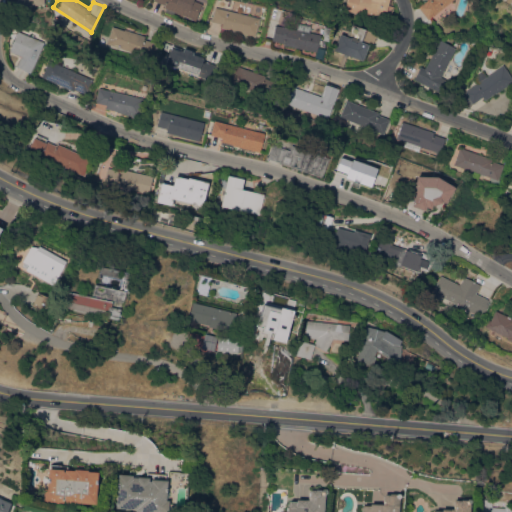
[(153,0),(192,0),(202,4),(195,21),(175,12),(173,16),(164,12),(165,8),(164,8),(165,5),(153,1),(153,0)]
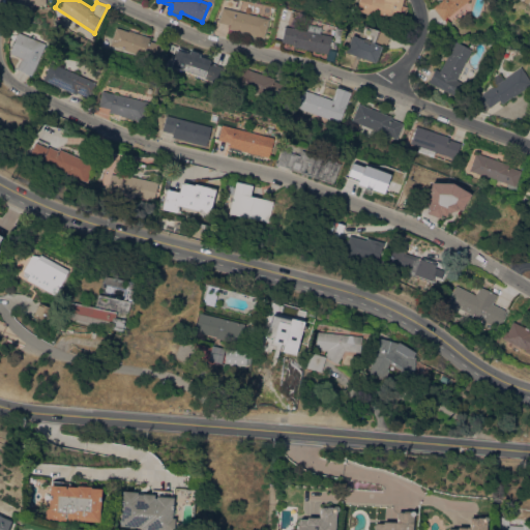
[(404,0),(403,5),(407,6),(404,23),(357,10),(359,0),(404,0)]
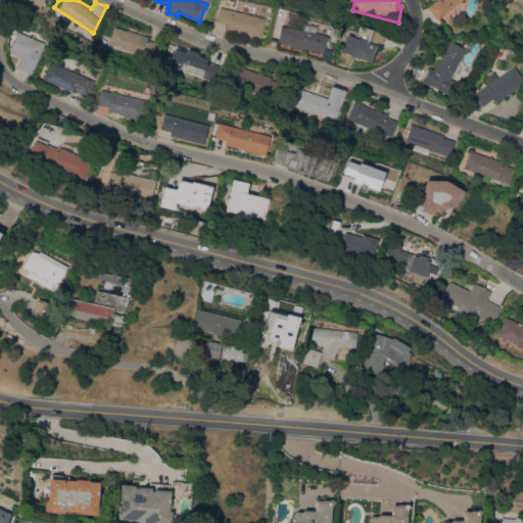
[(438,19),(428,7),(436,0),(463,0),(439,18),(438,19)]
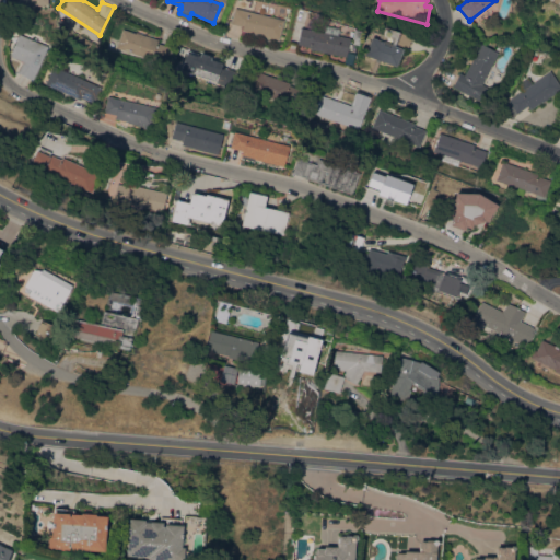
[(284,20),(279,41),(255,34),(255,33),(242,30),(243,26),(231,23),(234,8),(284,20)]
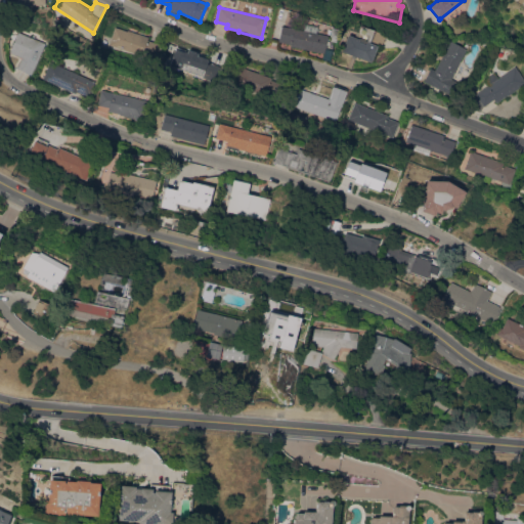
[(64,26),(60,31),(55,27),(59,22),(64,26)]
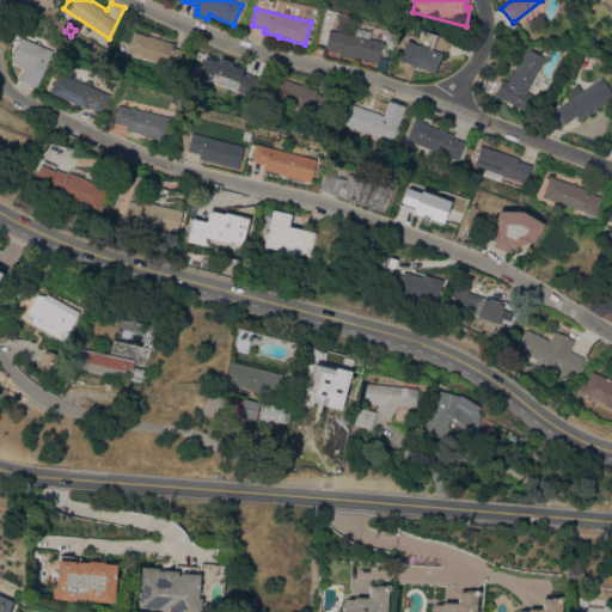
[(340,51),(325,48),(329,30),(354,35),(356,28),(371,31),(369,38),(383,41),(379,62),(340,54),(340,51)]
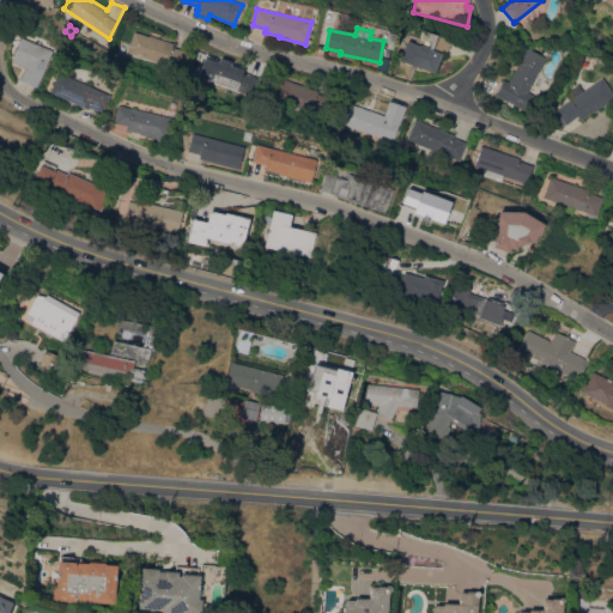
[(407,40),(417,43),(422,29),(451,41),(445,58),(441,56),(435,72),(400,59),(407,40)]
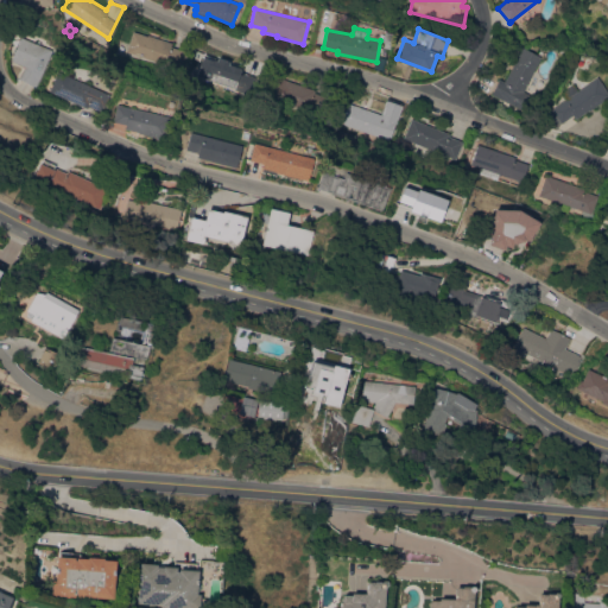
[(127,51),(133,31),(147,36),(147,35),(172,43),(171,46),(185,51),(181,69),(127,51)]
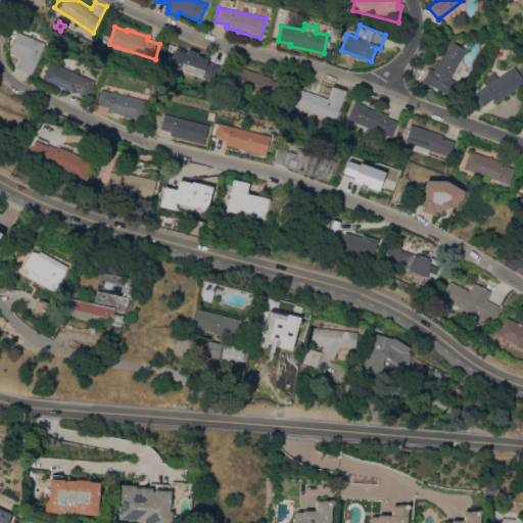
[(19,31),(46,43),(32,75),(17,67),(21,57),(9,51),(19,31)]
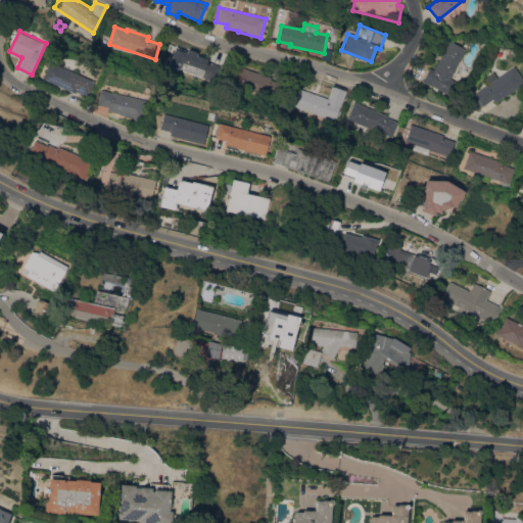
[(423,81),(430,67),(434,69),(449,41),(466,49),(450,79),(458,82),(452,95),(423,81)]
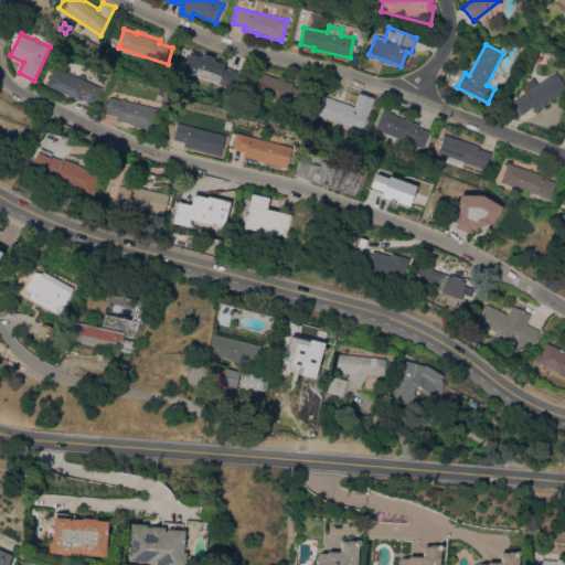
[(183,70),(190,51),(200,54),(200,55),(202,56),(203,53),(214,57),(213,60),(226,64),(225,67),(238,72),(234,86),(220,81),(219,83),(183,70)]
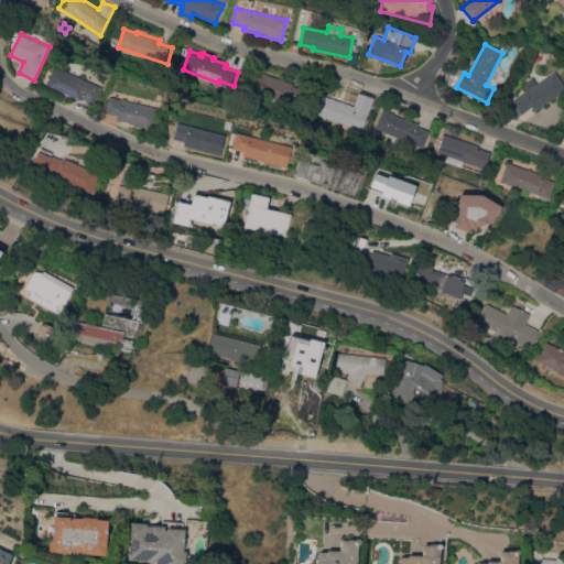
[(95,104),(82,98),(80,99),(46,84),(55,66),(102,88),(95,104)]
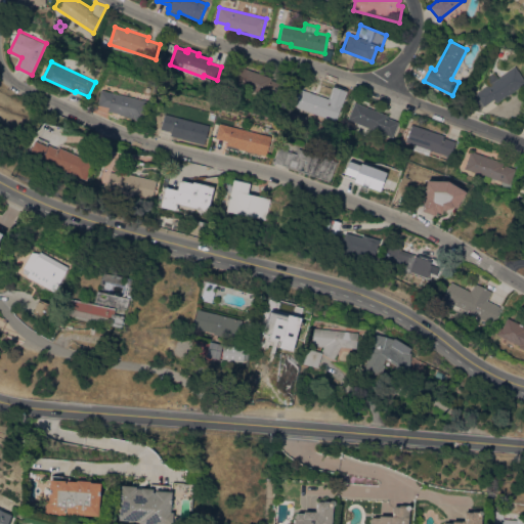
[(476,93),(487,85),(483,80),(494,72),(498,78),(515,66),(523,78),(523,84),(508,95),(508,94),(496,102),(494,98),(484,105),(480,112),(468,107),(477,94),(476,93)]
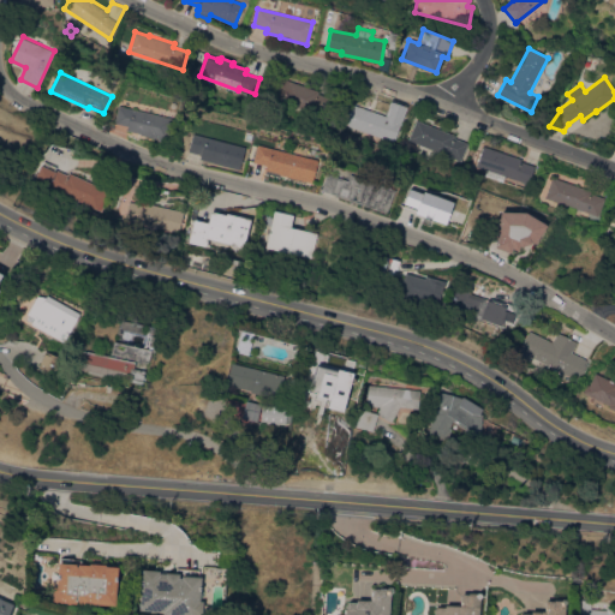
[(320,91),(318,94),(323,95),(323,97),(324,97),(320,113),(275,99),(281,78),(320,91)]
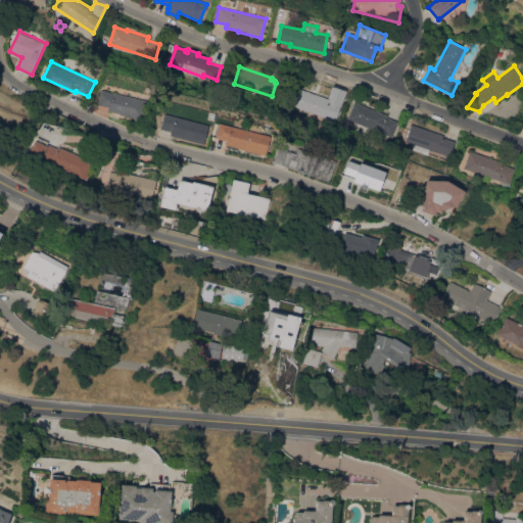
[(293,106),(299,89),(328,98),(332,86),(346,90),(341,106),(340,106),(337,119),(336,117),(335,120),(293,106)]
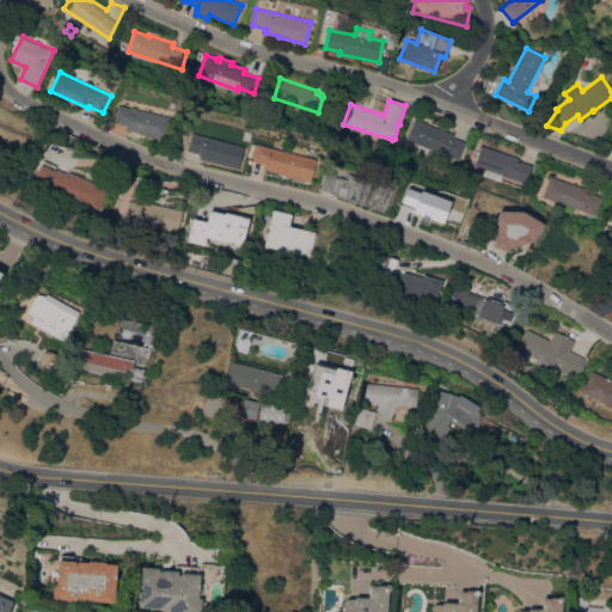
[(172,117),(167,140),(140,134),(140,133),(127,129),(128,126),(114,122),(117,105),(172,117)]
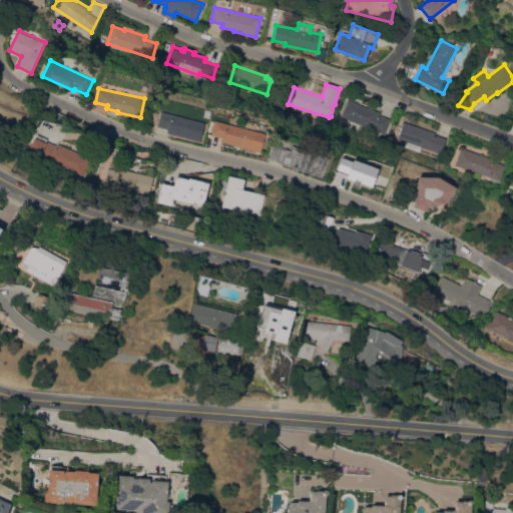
[(341,116),(348,99),(381,113),(380,115),(391,119),(385,134),(341,116)]
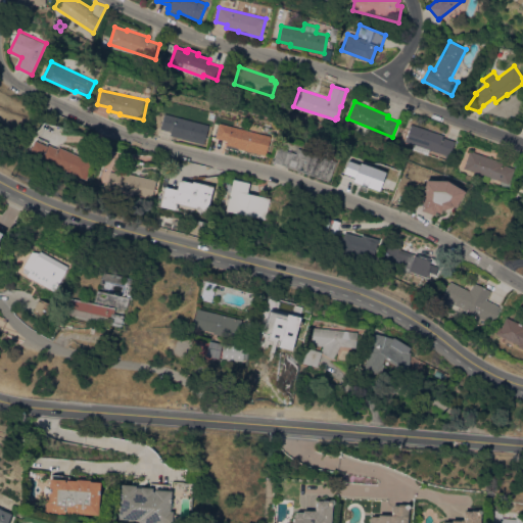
[(208,125),(204,143),(170,135),(171,132),(160,129),(164,113),(208,125)]
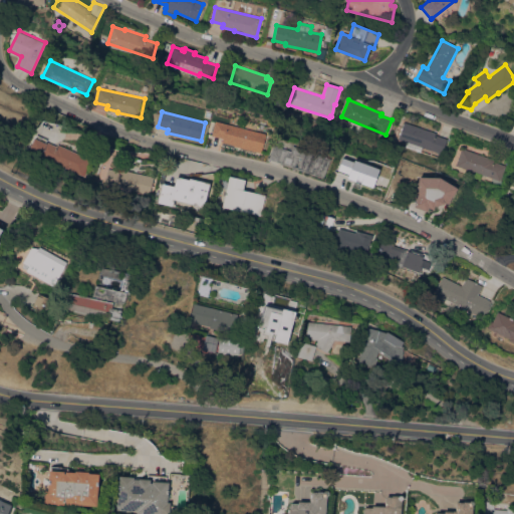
[(259,132),(261,125),(266,127),(264,134),(266,134),(261,153),(234,146),(234,145),(222,142),(222,138),(212,135),(215,120),(259,132)]
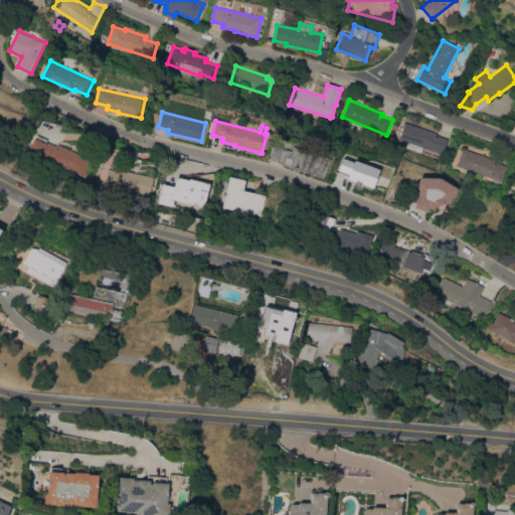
[(422,147),(421,152),(406,147),(408,142),(398,139),(404,122),(437,133),(436,135),(448,139),(443,154),(422,147)]
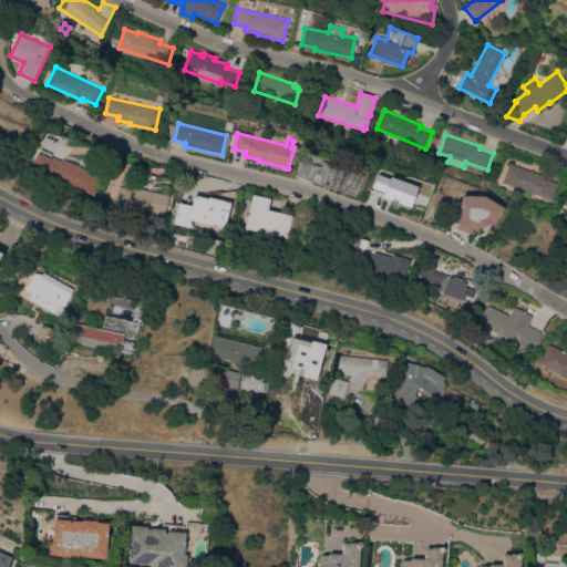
[(99,175),(91,193),(43,172),(43,171),(33,166),(40,151),(63,162),(63,160),(99,175)]
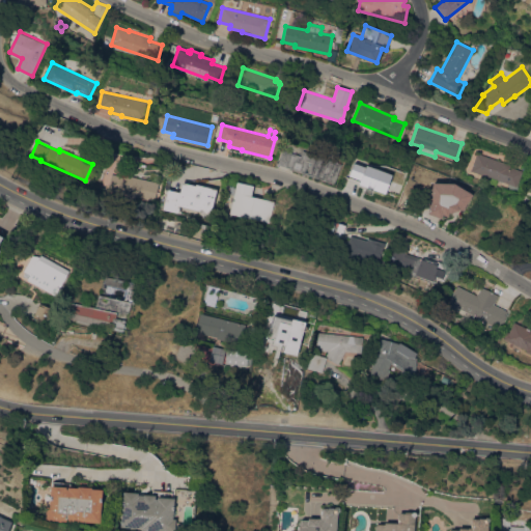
[(278,164),(283,149),(300,156),(302,150),(341,164),(334,184),(278,164)]
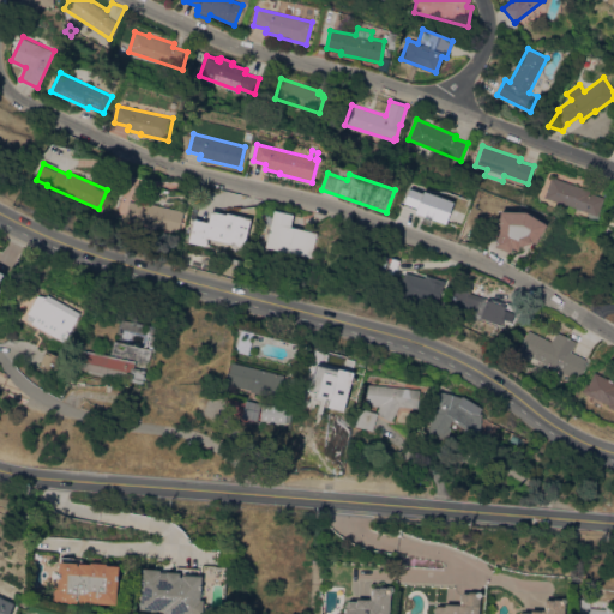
[(590,191),(590,192),(605,198),(599,215),(600,215),(599,221),(589,217),(590,215),(588,215),(588,212),(545,197),(552,176),(590,191)]
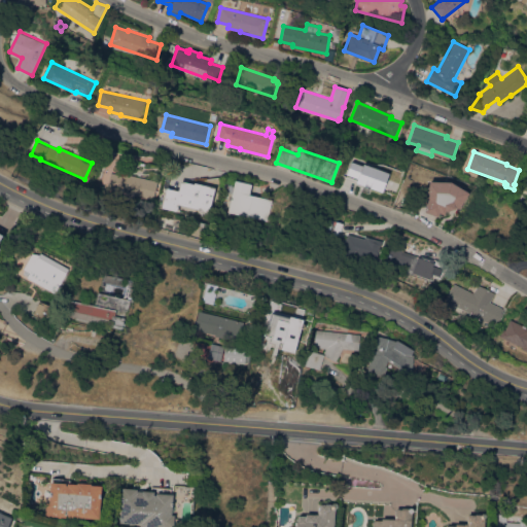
[(361,163),(387,173),(386,175),(389,176),(381,195),(353,183),(355,179),(345,175),(350,162),(360,166),(361,163)]
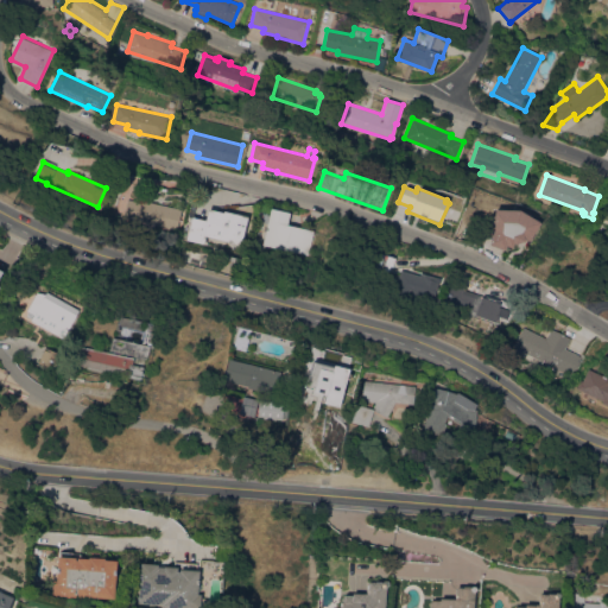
[(124,217),(128,198),(145,202),(145,200),(182,209),(177,230),(124,217)]
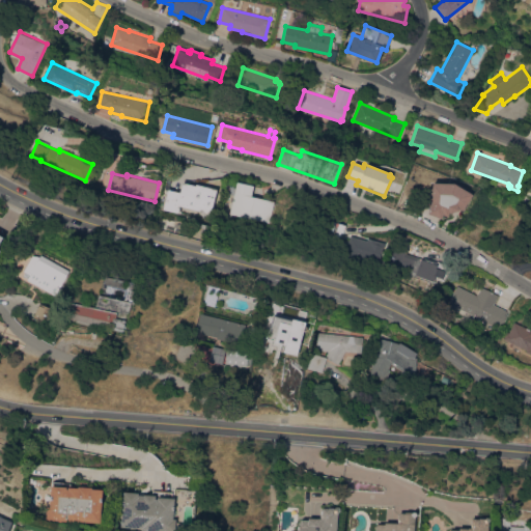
[(217,189),(211,214),(179,206),(178,211),(166,207),(170,190),(179,192),(182,182),(195,185),(195,184),(217,189)]
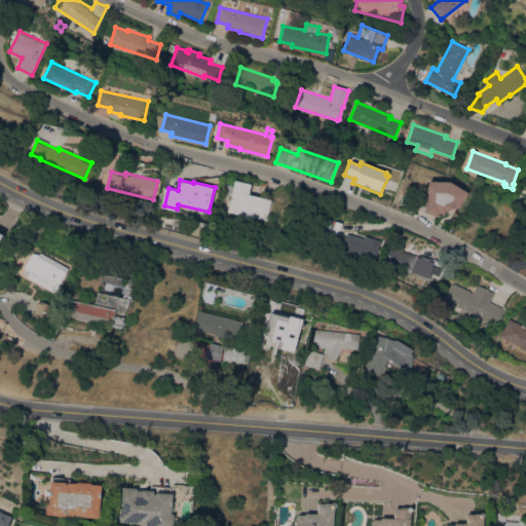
[(227,212),(234,180),(251,184),(249,194),(271,199),(266,220),(227,212)]
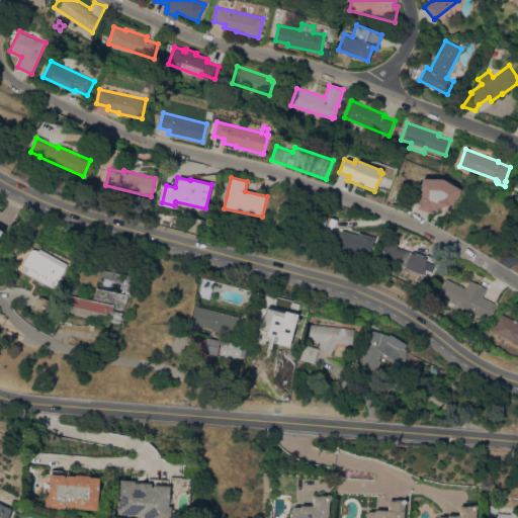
[(420,196),(420,177),(440,178),(459,189),(450,204),(445,202),(446,204),(437,207),(437,206),(435,210),(430,208),(429,212),(416,207),(420,196)]
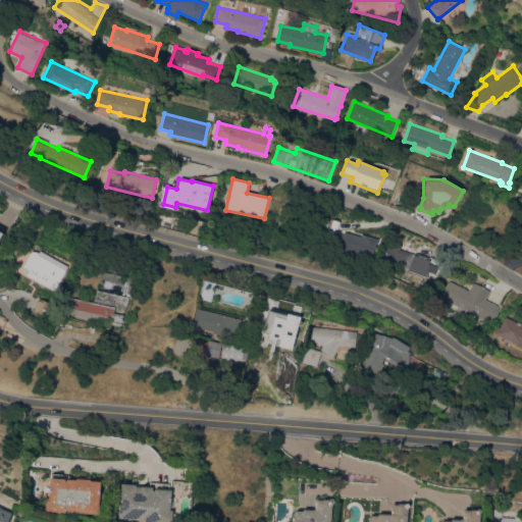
[(196,214),(210,218),(206,229),(192,225),(193,222),(196,214)]
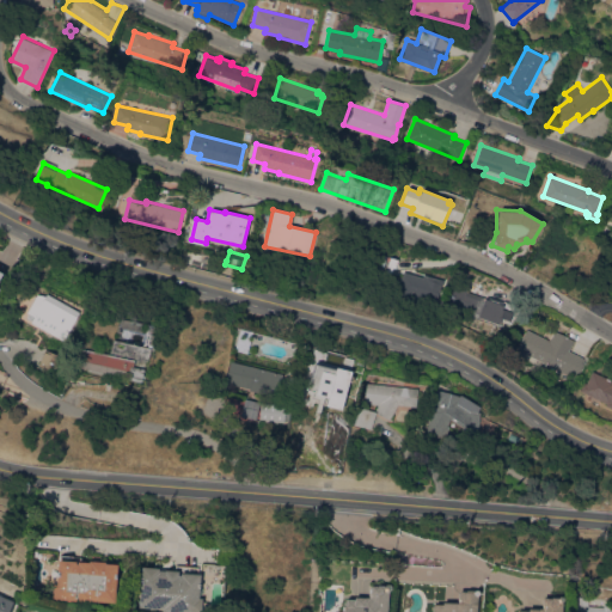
[(422,277),(423,274),(442,280),(436,303),(412,295),(412,298),(397,293),(403,271),(422,277)]
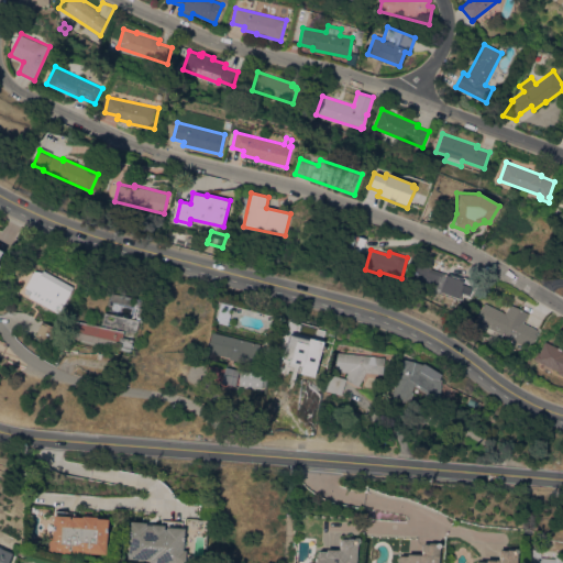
[(406,282),(412,261),(463,278),(464,277),(476,282),(471,298),(460,295),(459,298),(441,291),(440,293),(406,282)]
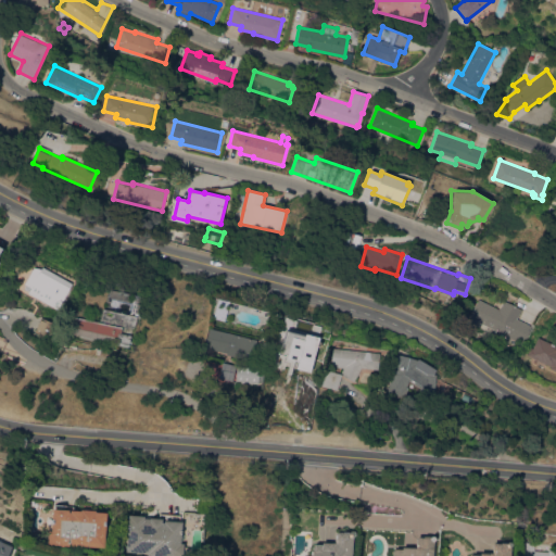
[(30,294),(42,272),(71,288),(59,310),(30,294)]
